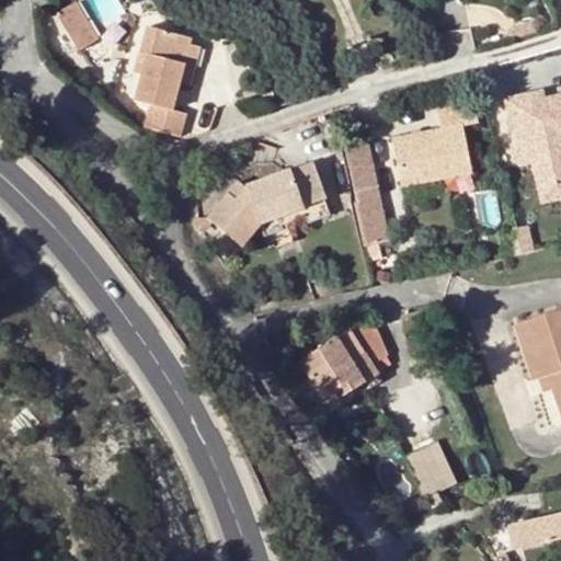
[(77,4),(57,14),(78,53),(98,42),(77,4)]
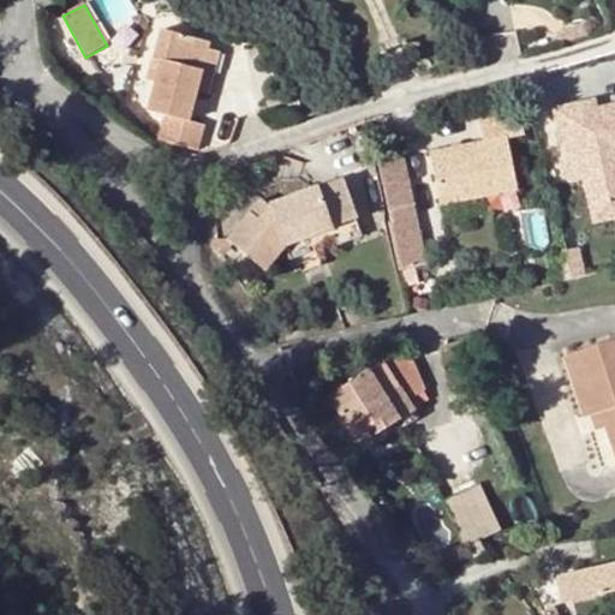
[(208,41),(160,28),(150,59),(161,63),(155,82),(148,109),(165,115),(157,139),(196,149),(202,126),(186,121),(195,89),(206,49),(208,41)]
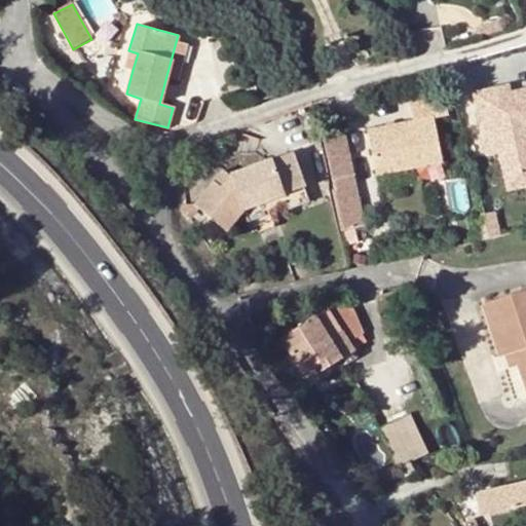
[(186,45),(176,42),(166,76),(177,79),(186,45)]
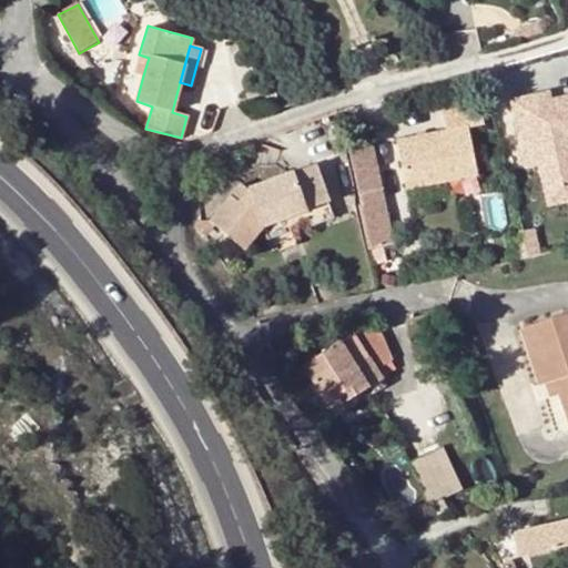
[(149,58),(139,54),(134,72),(143,75),(149,58)]
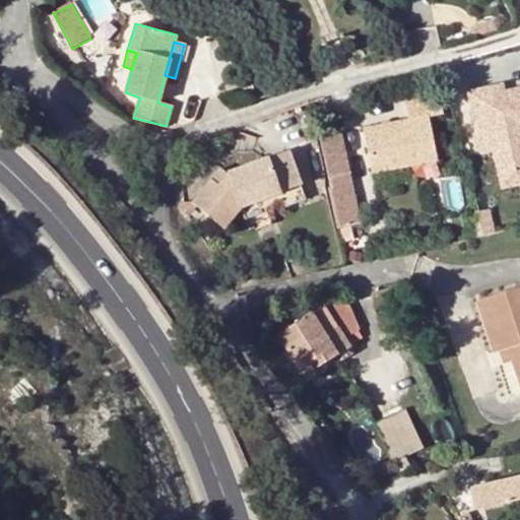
[(494,88),(466,96),(468,104),(490,98),(491,101),(497,100),(496,95),(494,88)]
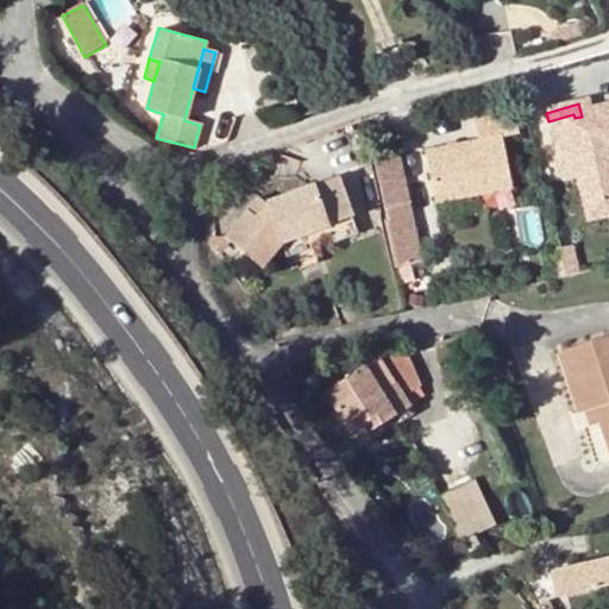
[(608,104),(581,112),(582,117),(575,118),(573,114),(548,121),(565,183),(578,180),(586,209),(608,203),(608,104)]
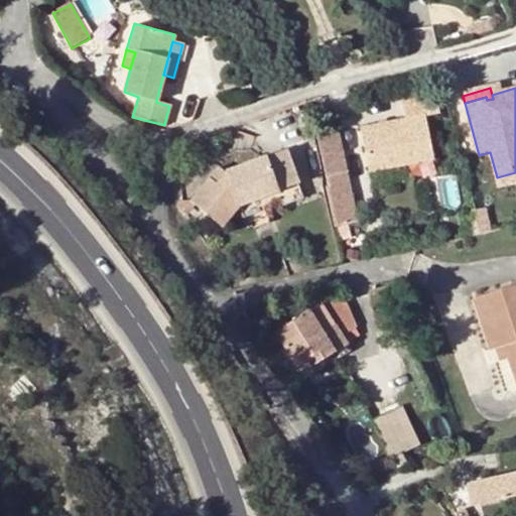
[(435,94),(401,102),(404,119),(423,115),(424,116),(439,113),(435,94)]
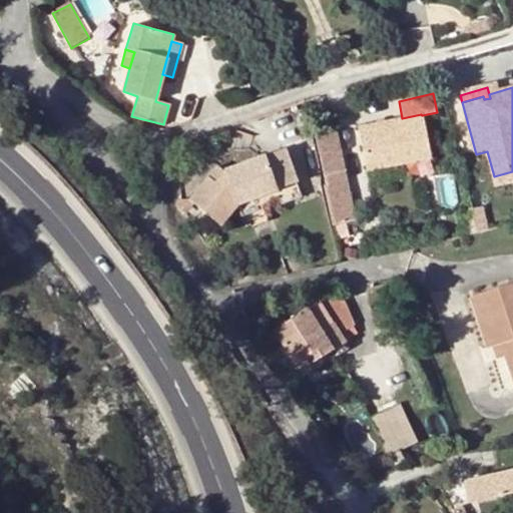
[(358,127),(367,170),(402,163),(430,157),(421,114),(402,118),(358,127)]
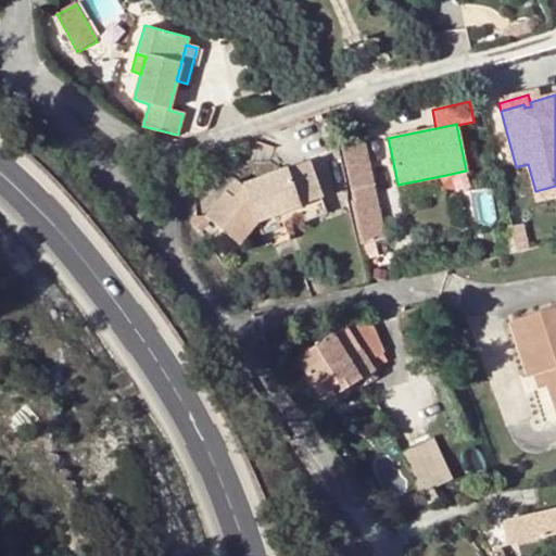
[(361,140),(338,146),(351,203),(349,204),(358,248),(383,242),(361,140)]
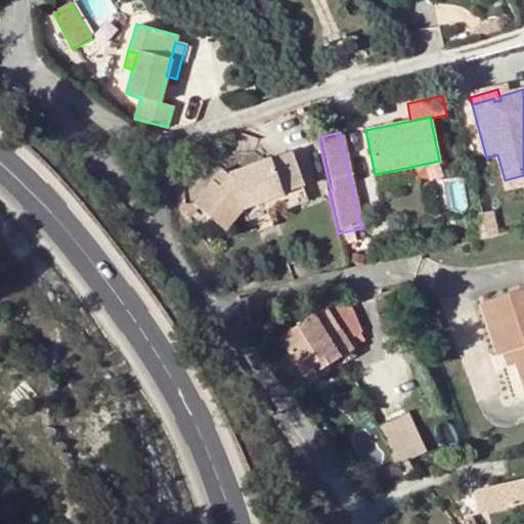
[(279,197),(302,189),(288,156),(228,175),(217,188),(212,183),(192,204),(221,230),(241,210),(279,197)]
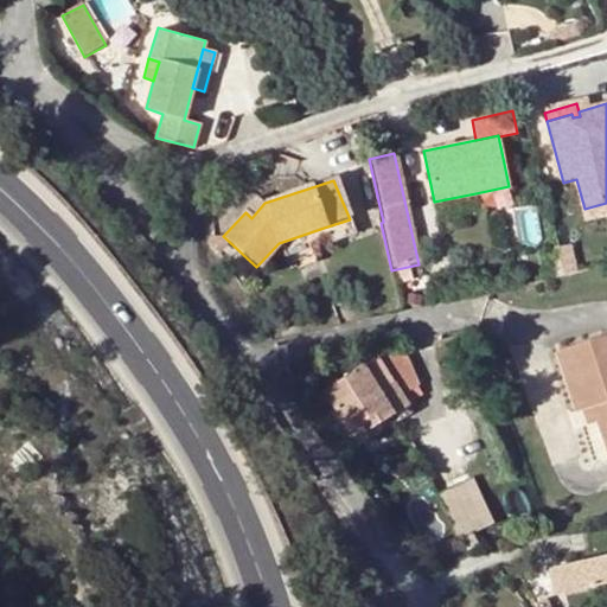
[(475,193),(434,202),(438,223),(479,213),(475,193)]
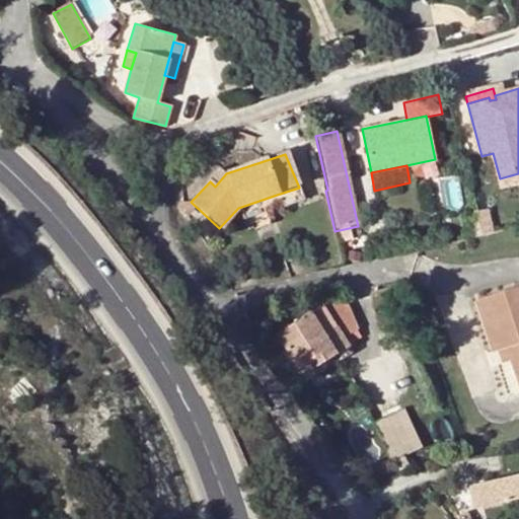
[(221,169),(210,181),(215,187),(226,173),(221,169)]
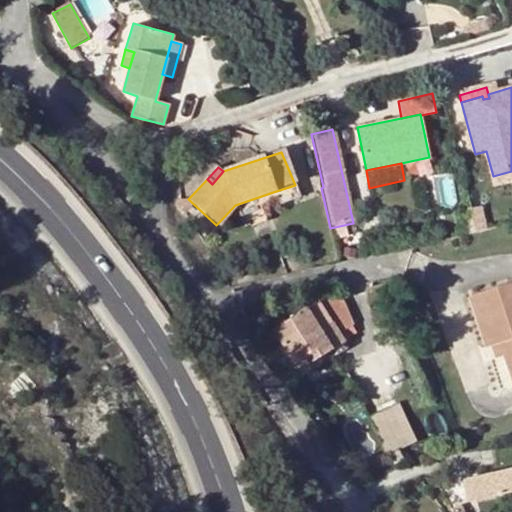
[(511,171),(493,176),(496,188),(511,183),(511,171)]
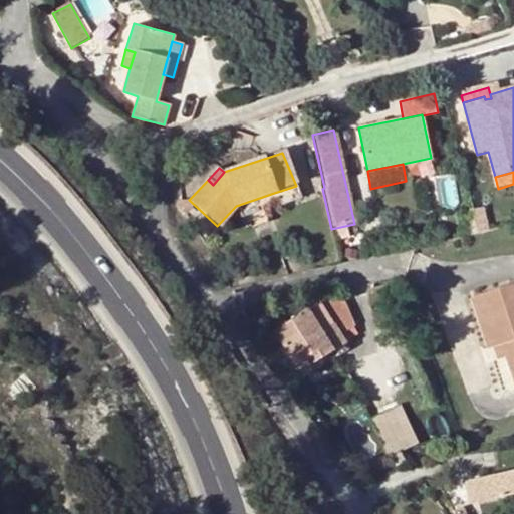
[(301,199),(296,186),(274,193),(279,207),(301,199)]
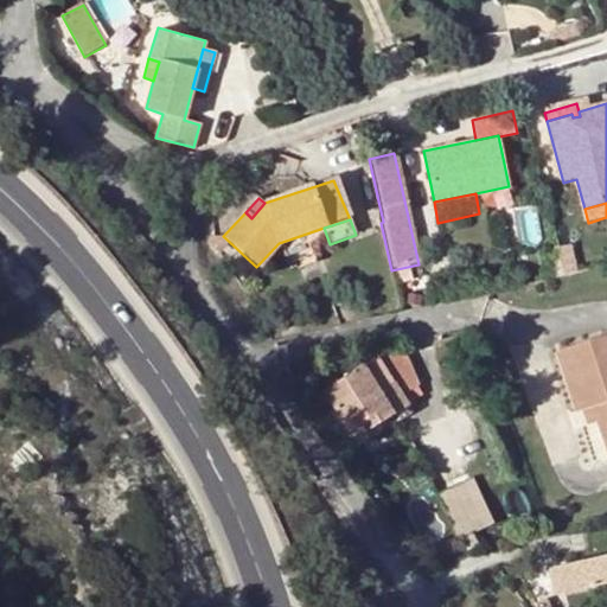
[(606,338),(556,355),(575,415),(583,413),(594,409),(599,423),(606,451),(606,338)]
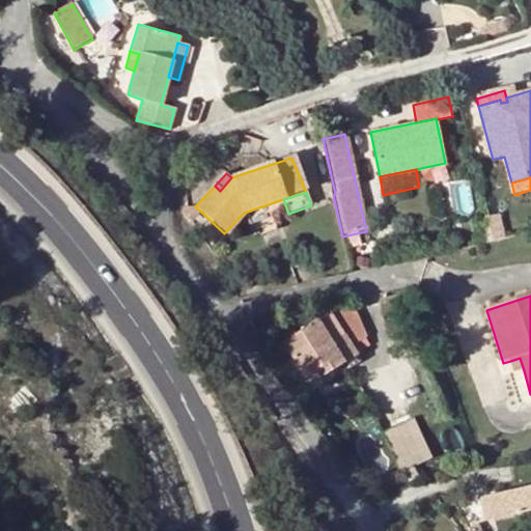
[(354,343),(369,334),(366,302),(340,306),(281,341),(311,391),(363,360),(358,352),(354,343)]
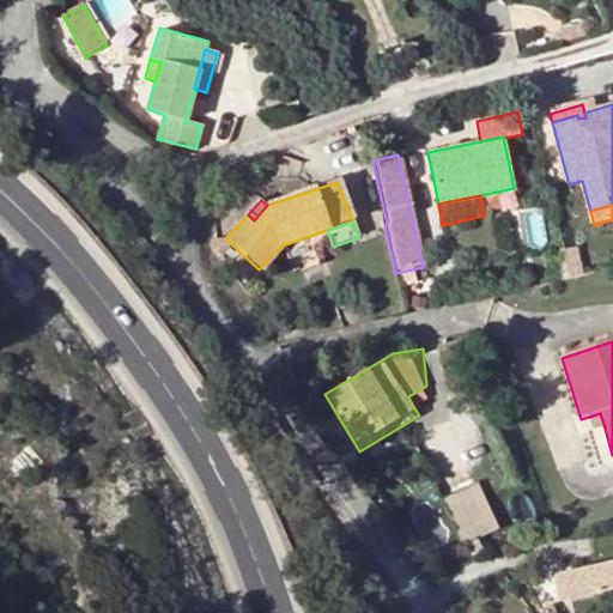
[(426,399),(426,386),(408,396),(413,406),(426,399)]
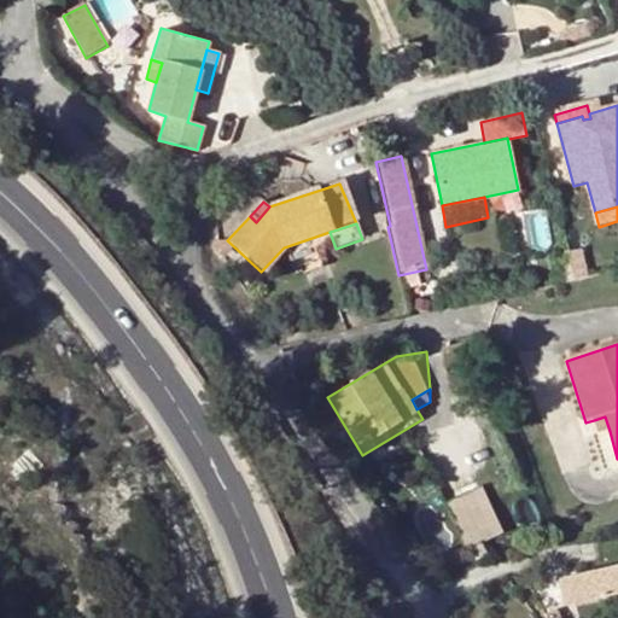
[(605,417),(594,420),(599,435),(610,431),(605,417)]
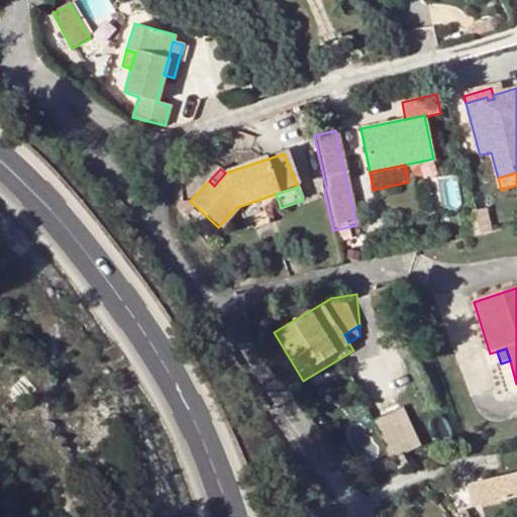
[(378,417),(395,456),(423,443),(406,405),(378,417)]
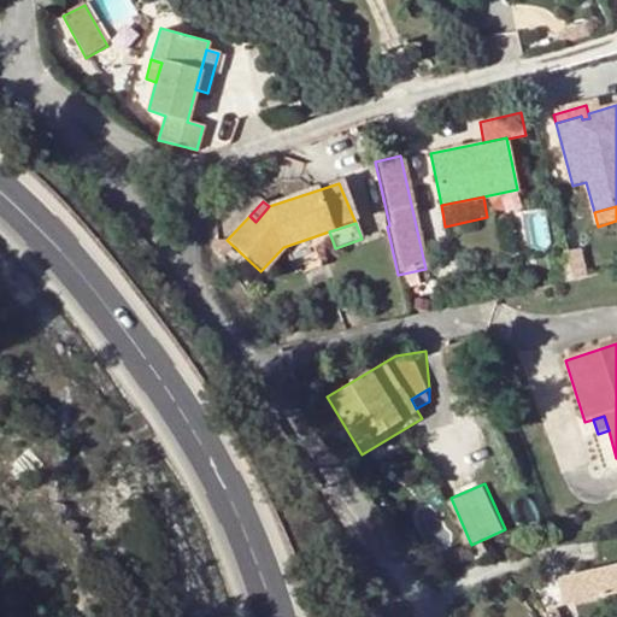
[(616,564),(566,575),(573,603),(616,592),(616,564)]
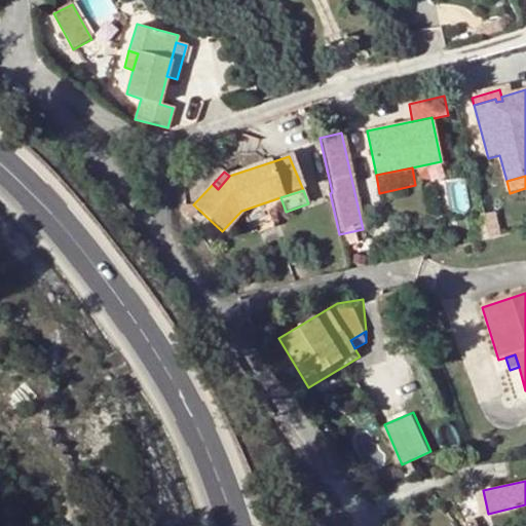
[(478,515),(488,514),(483,490),(474,492),(478,515)]
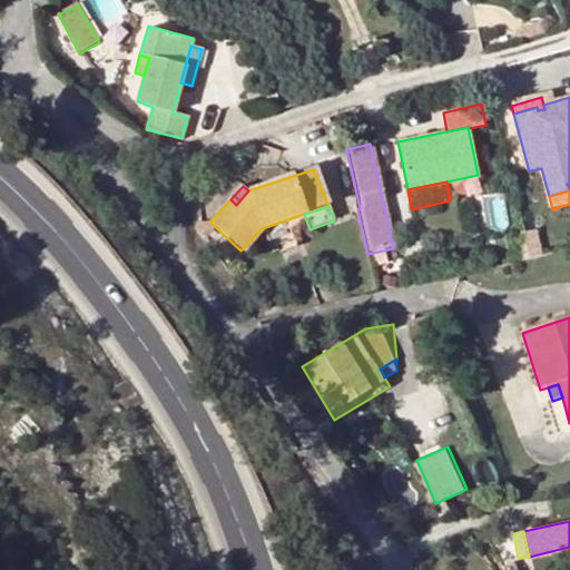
All buildings are outlined.
